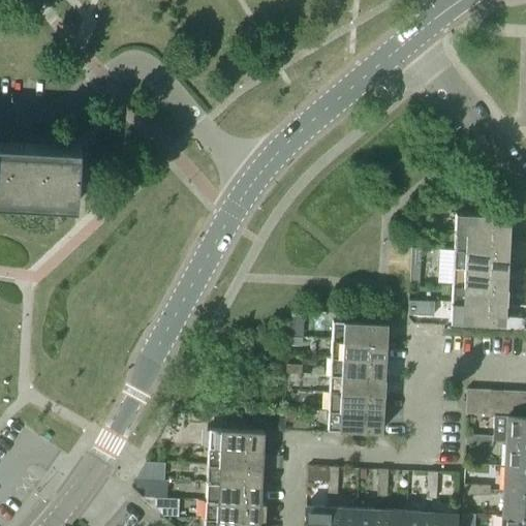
[(0,196),(79,202),(82,155),(0,150),(0,196)]
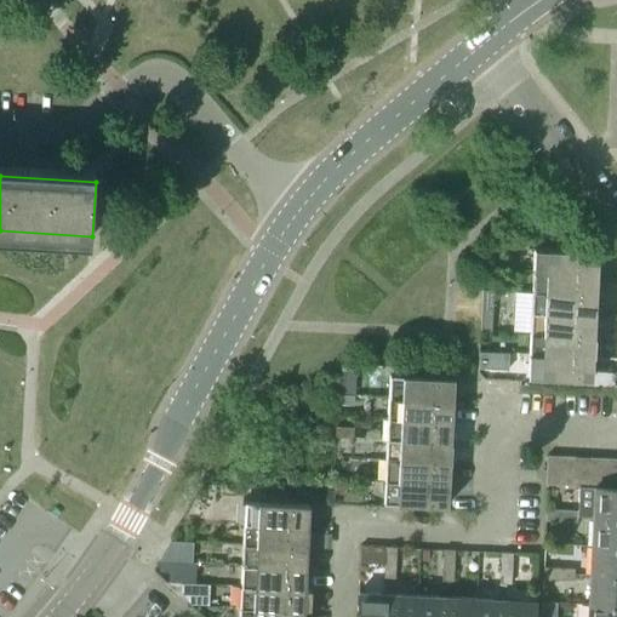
[(600,276),(601,255),(536,252),(535,274),(600,276)]
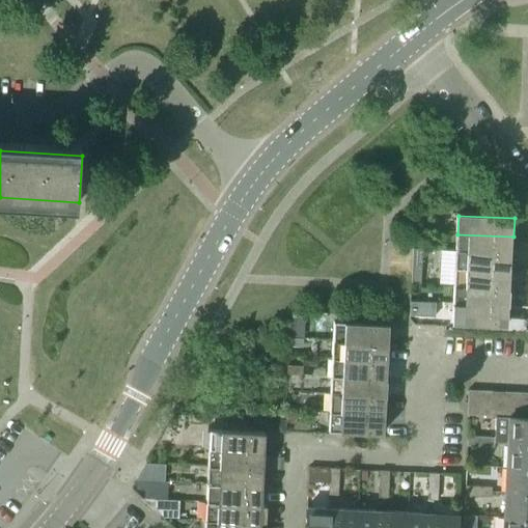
[(512,254),(512,243),(513,237),(457,234),(457,252),(512,254)]
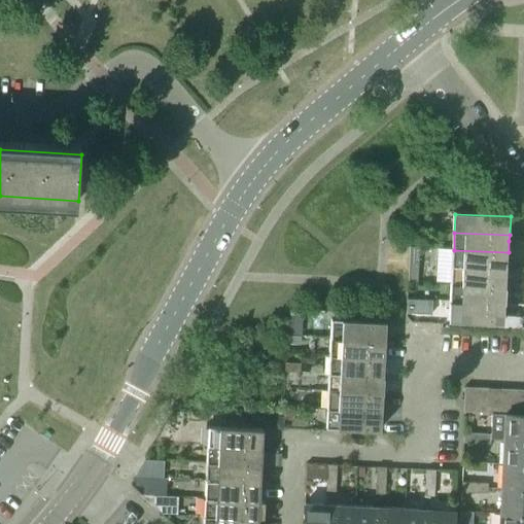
[(420,266),(420,248),(411,248),(411,266),(420,266)]
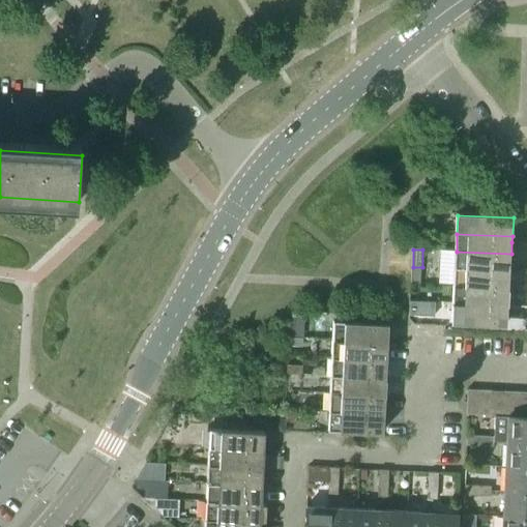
[(510,271),(511,254),(457,252),(456,269),(510,271)]
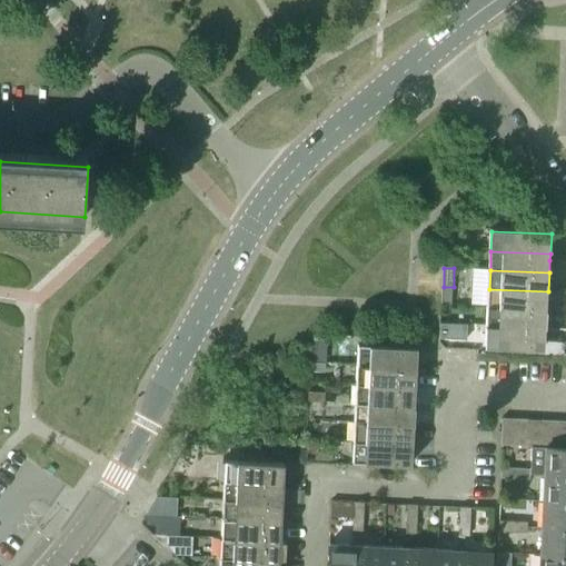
[(453,307),(454,287),(444,287),(443,306),(453,307)]
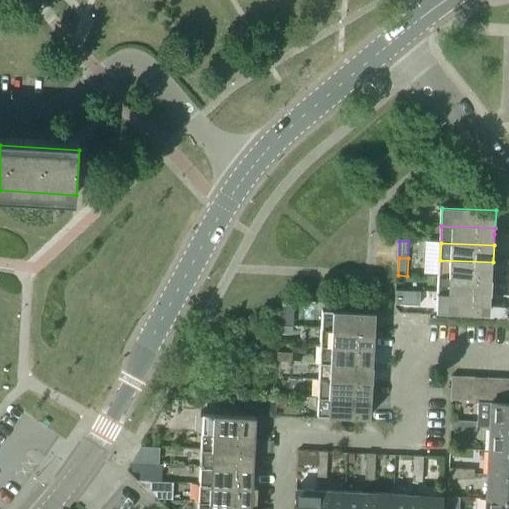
[(492,280),(493,268),(493,262),(440,260),(439,277),(492,280)]
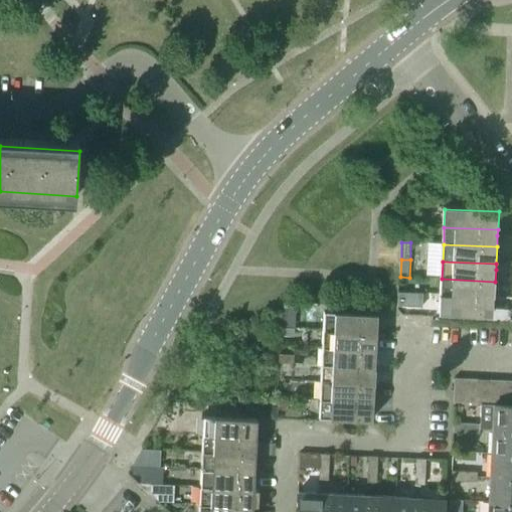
[(494,299),(495,282),(442,279),(441,297),(494,299)]
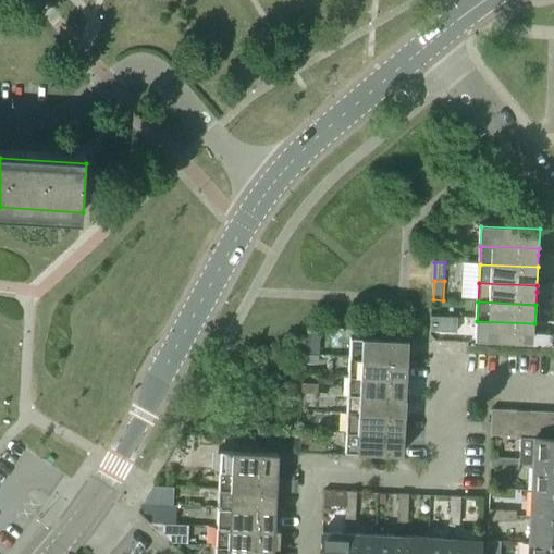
[(459,335),(459,320),(432,319),(432,334),(459,335)]
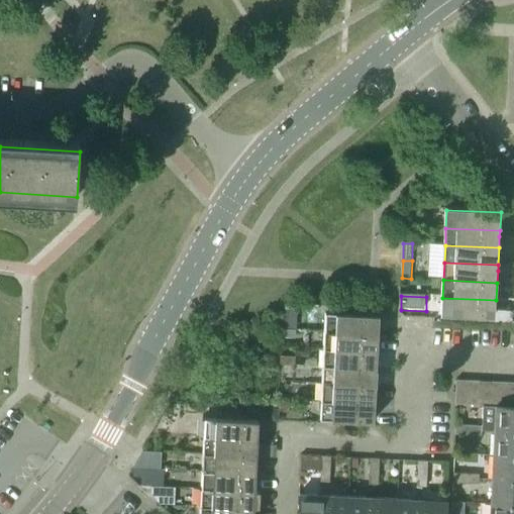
[(496,319),(496,306),(496,300),(442,298),(442,316),(496,319)]
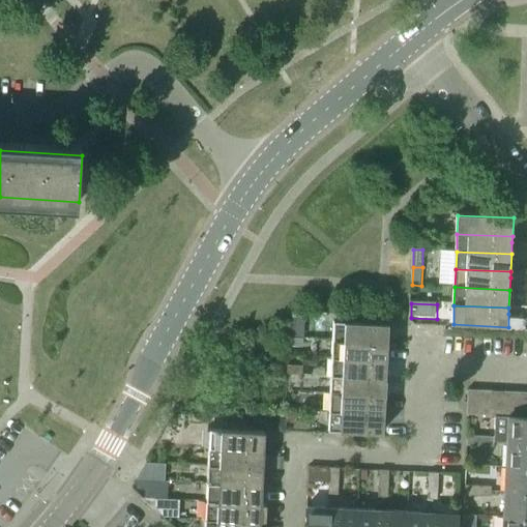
[(389,345),(390,325),(335,323),(334,342),(389,345)]
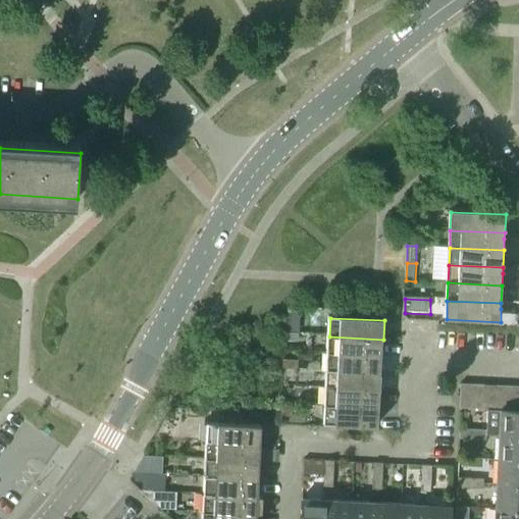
[(382,357),(382,345),(383,340),(329,336),(328,354),(382,357)]
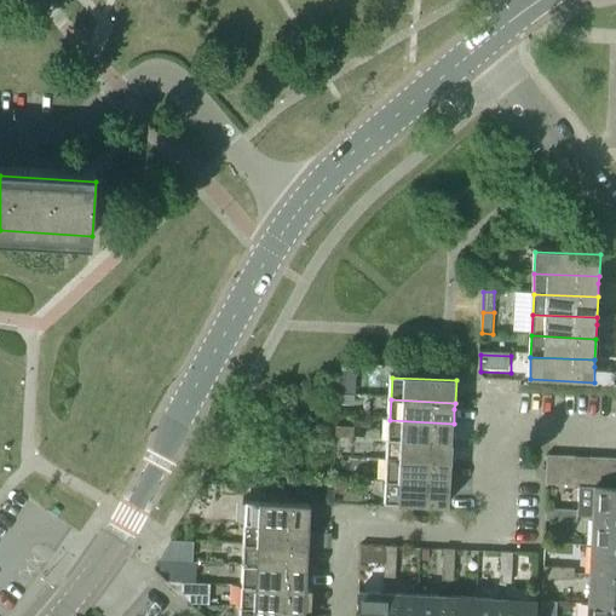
[(453,444),(454,424),(390,420),(389,441),(453,444)]
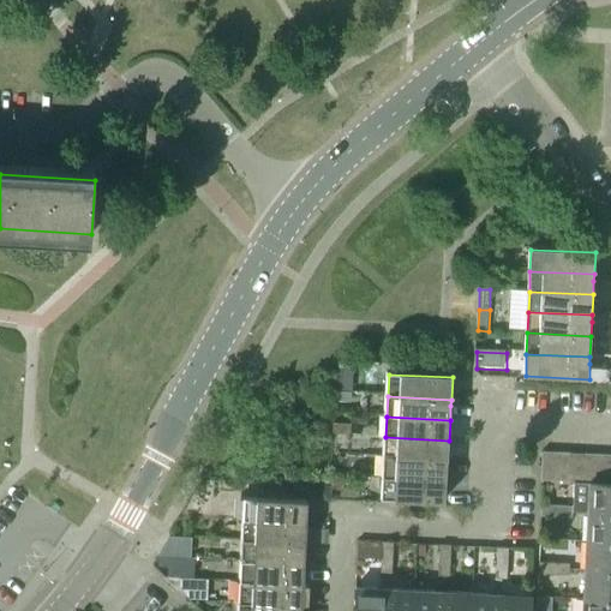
[(448,461),(449,447),(449,441),(385,437),(384,457),(448,461)]
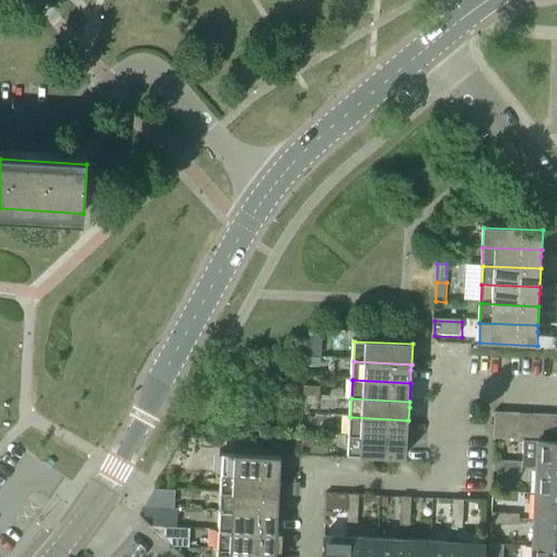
[(508,441),(509,415),(496,415),(495,441),(508,441)]
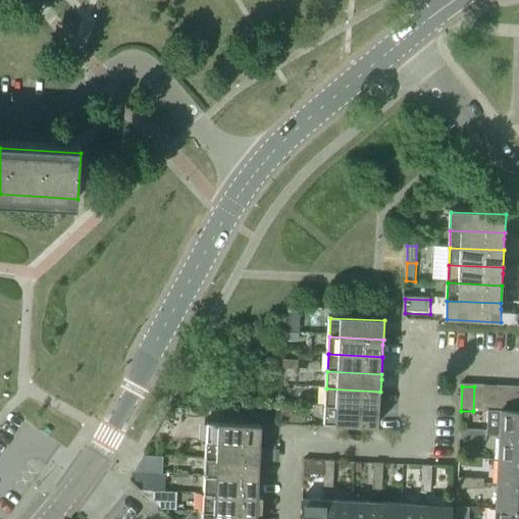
[(485,412),(486,387),(474,386),(473,411),(485,412)]
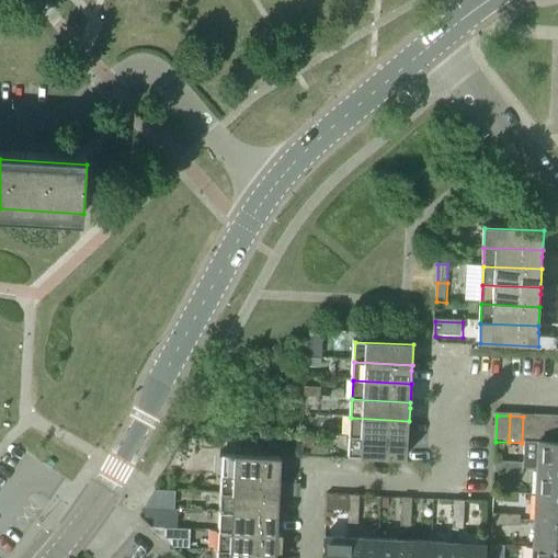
[(534,443),(536,417),(523,417),(522,443),(525,443),(534,443)]
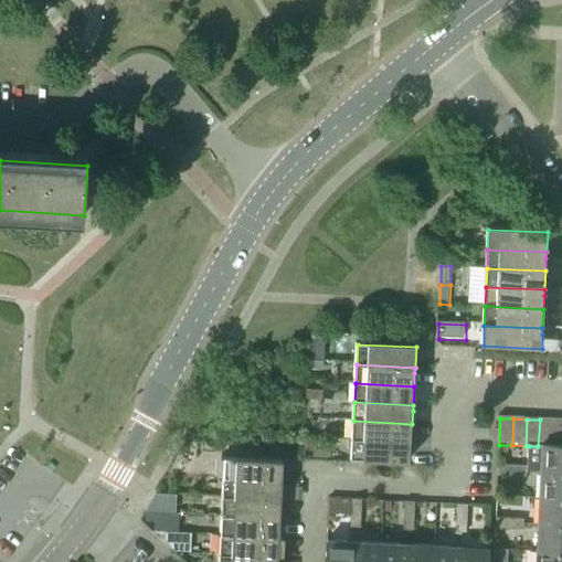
[(551,447),(552,421),(540,420),(538,446),(551,447)]
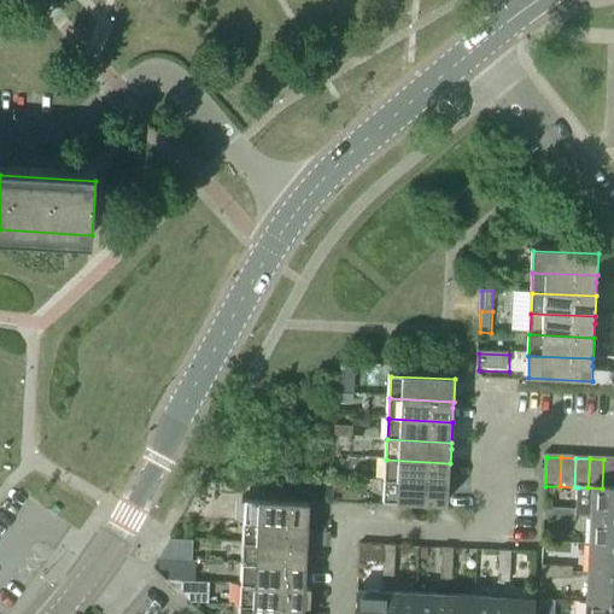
[(449,484),(450,463),(386,460),(385,481),(449,484)]
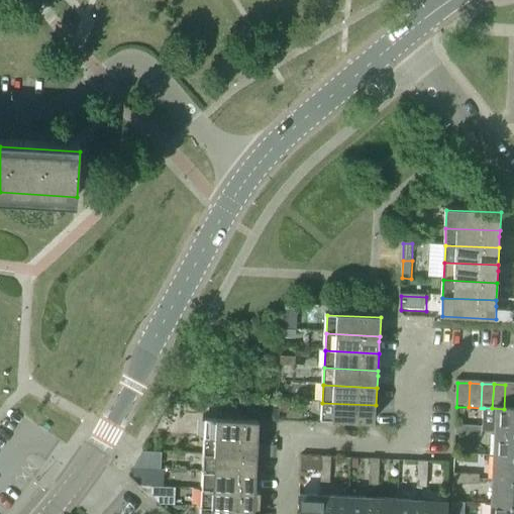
[(513,385),(505,385),(504,409),(513,409),(513,385)]
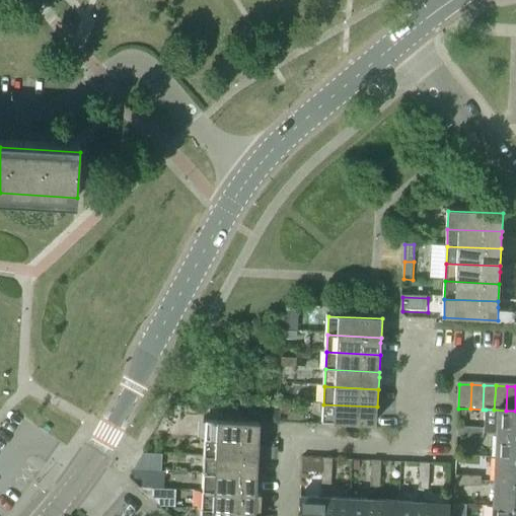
[(376,426),(377,413),(377,407),(323,404),(322,423),(376,426)]
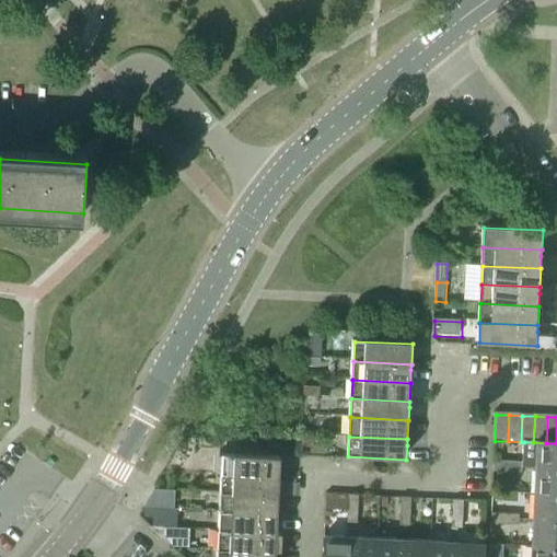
[(556,443),(546,443),(533,442),(524,442),(523,464),(523,470),(537,470),(556,470),(556,443)]
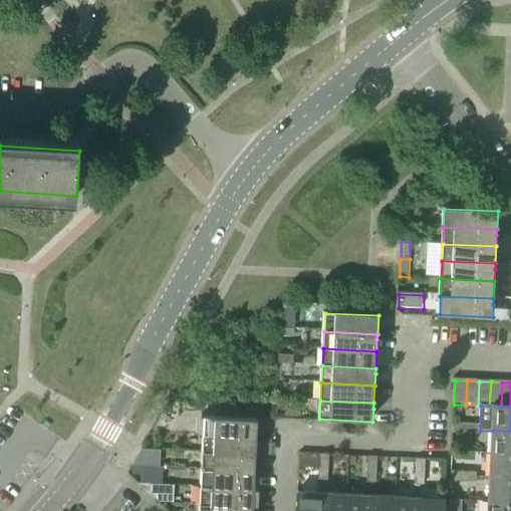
[(257,439),(258,421),(248,420),(248,412),(220,411),(220,419),(205,418),(204,436),(257,439)]
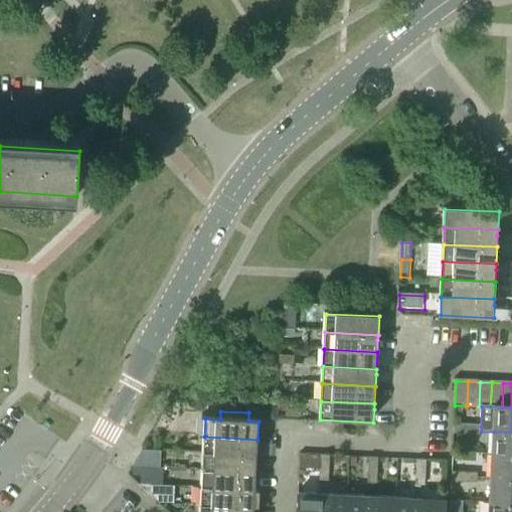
[(468,435),(469,425),(456,425),(456,435),(468,435)]
